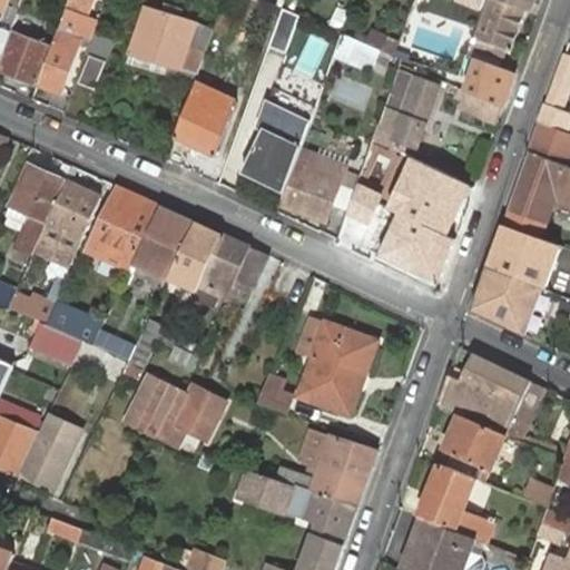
[(0,0),(0,61),(1,61),(13,31),(9,29),(7,36),(0,31),(0,30),(10,0),(0,0)]
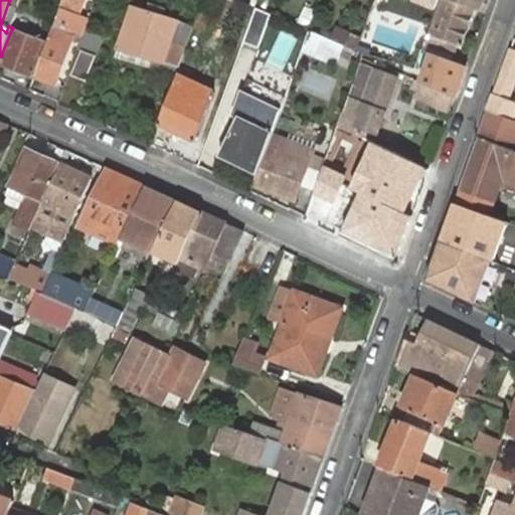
[(64,0),(62,8),(77,14),(82,0),(64,0)]
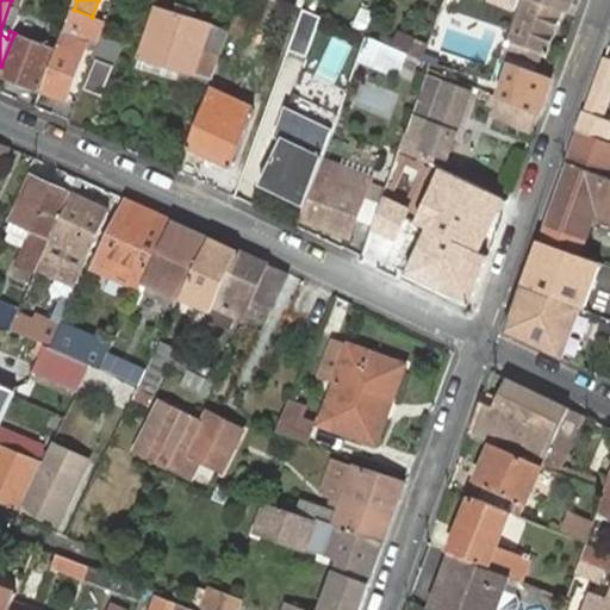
[(582,0),(548,0),(546,6),(542,4),(534,26),(515,19),(503,51),(537,64),(542,54),(547,57),(564,12),(577,17),(582,0)]
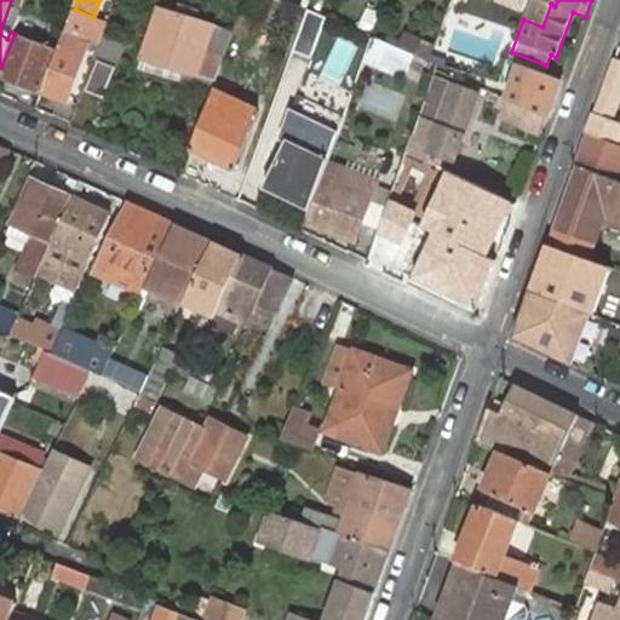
[(530,0),(523,19),(543,27),(551,4),(555,6),(557,0),(530,0)]
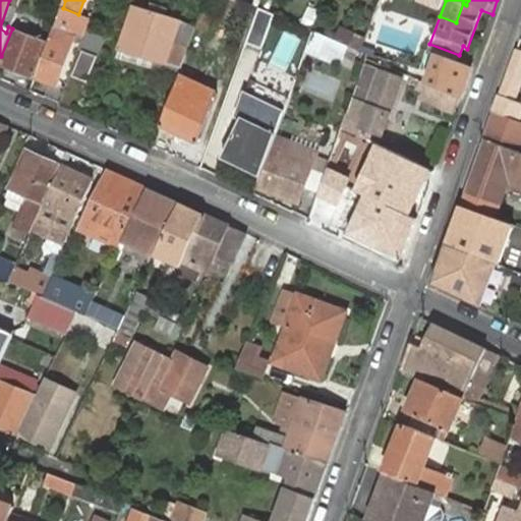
[(275,13),(258,6),(247,39),(263,45),(275,13)]
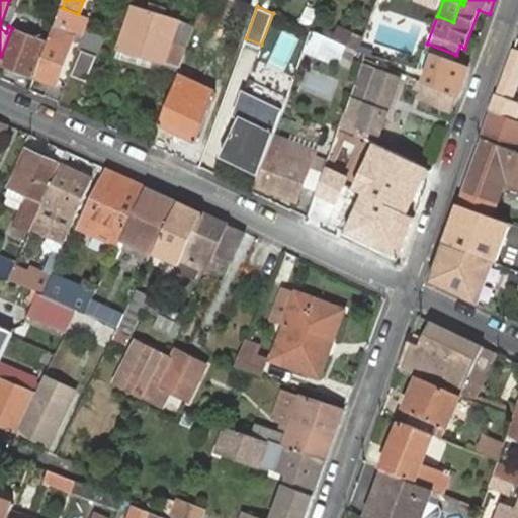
[(185,46),(188,47),(196,24),(188,22),(180,45),(172,40),(177,26),(182,28),(183,23),(134,7),(120,48),(179,66),(185,46)]
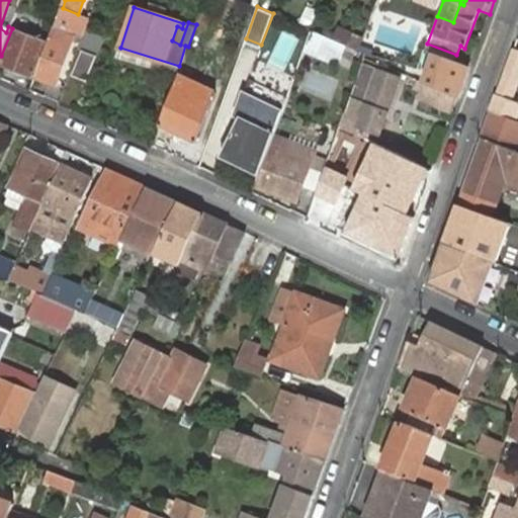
[(56,26),(75,33),(78,14),(63,8),(56,26)]
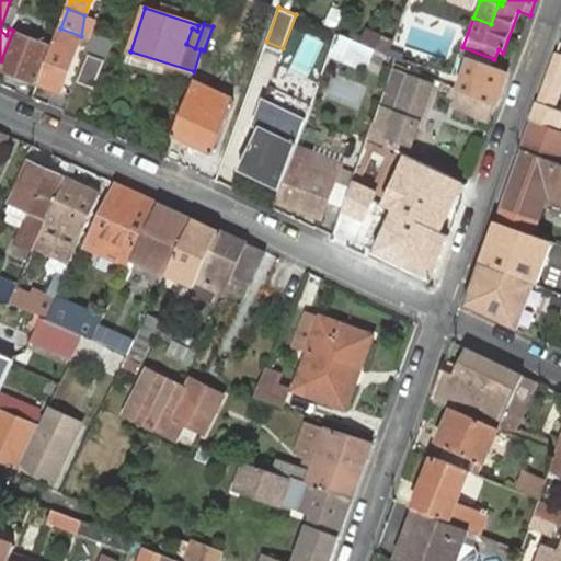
[(229,13),(218,9),(213,26),(224,29),(229,13)]
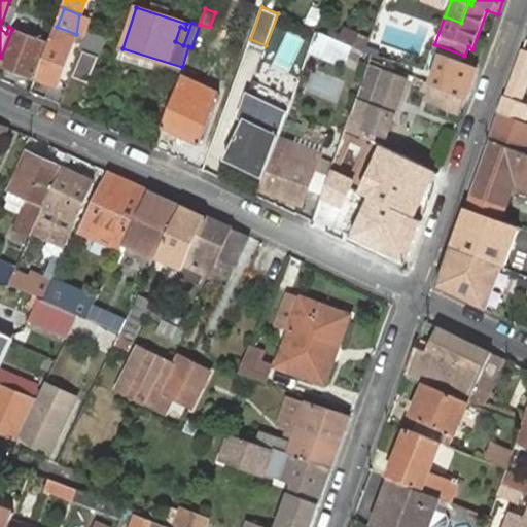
[(342,23),(338,35),(361,44),(365,32),(342,23)]
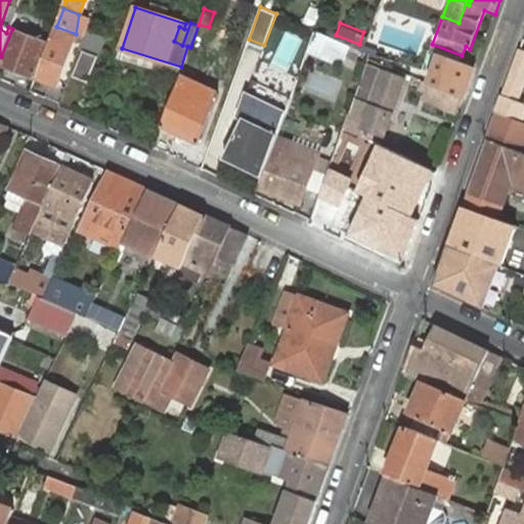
[(50,43),(37,78),(57,86),(76,34),(56,27),(50,43)]
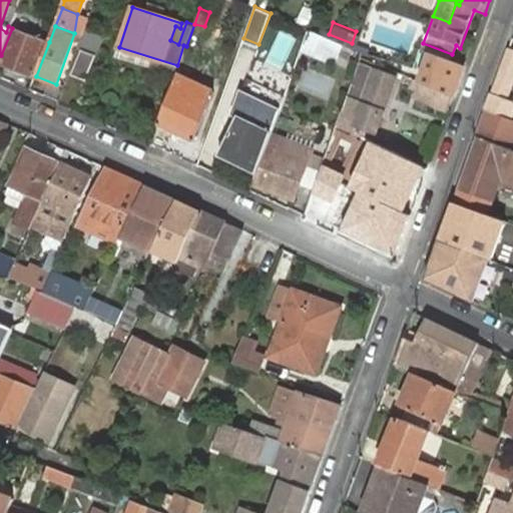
[(0,58),(0,61),(36,76),(49,42),(12,28),(1,55),(0,58)]
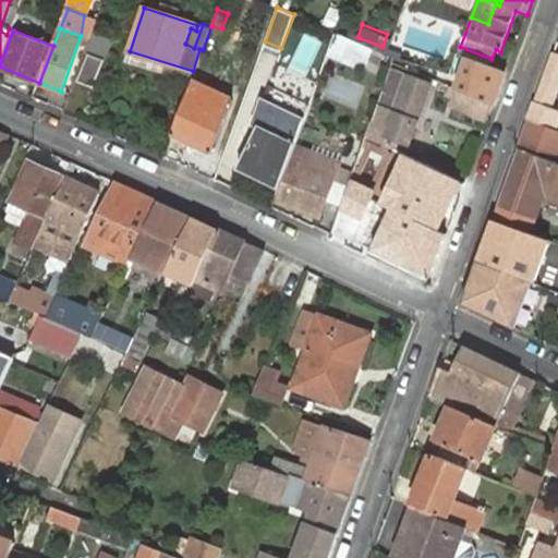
[(114,43),(94,32),(86,52),(92,55),(81,81),(95,86),(114,43)]
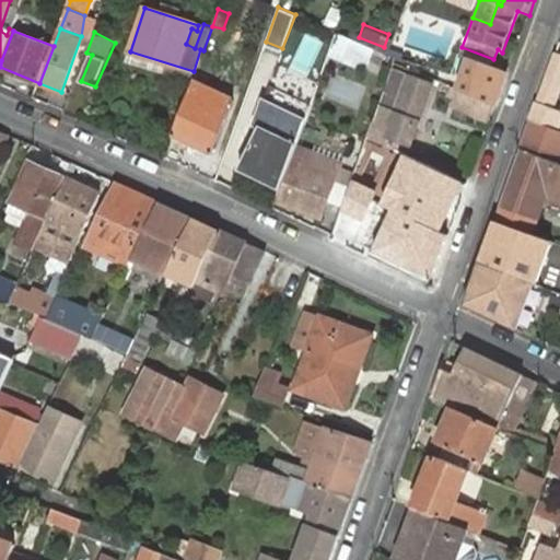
[(306,73),(322,41),(306,34),(291,66),(306,73)]
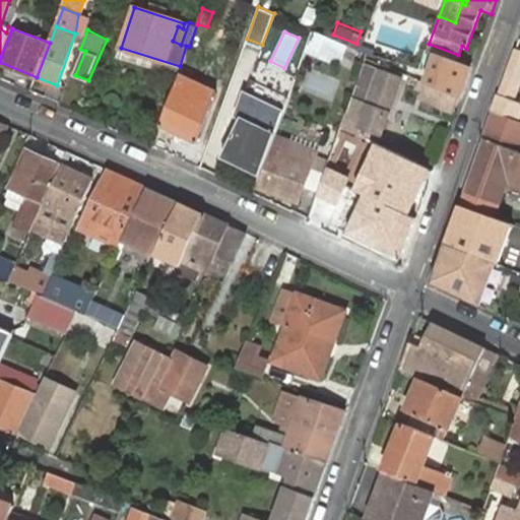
[(333,41),(328,55),(353,65),(358,51),(333,41)]
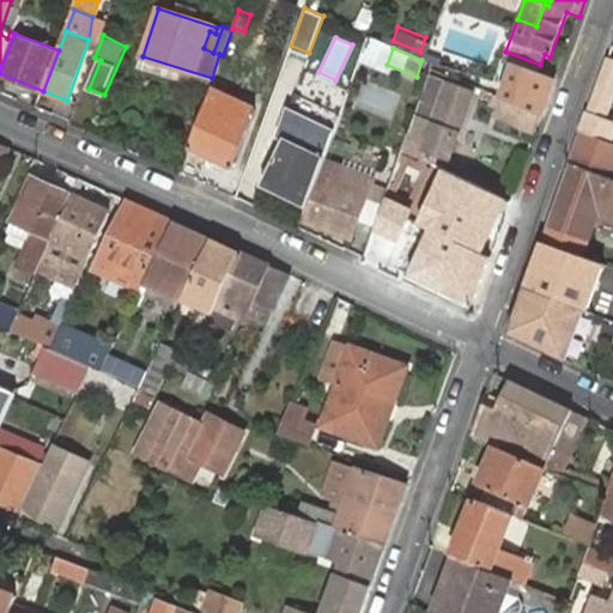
[(207,87),(212,78),(143,56),(140,66),(207,87)]
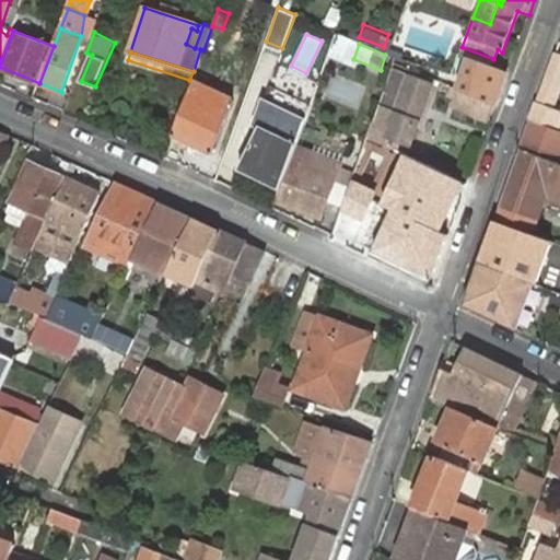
[(559,56),(556,55),(532,121),(558,131),(559,125),(559,111),(553,109),(559,92),(559,56)]
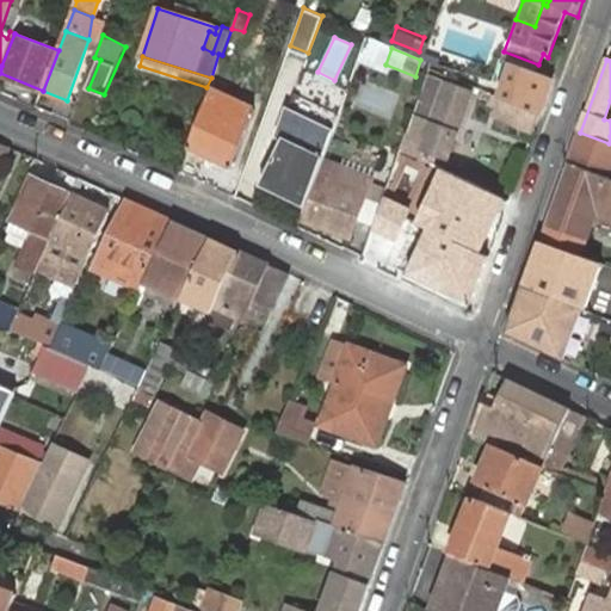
[(554,79),(501,61),(499,66),(514,71),(511,78),(508,76),(501,97),(503,97),(541,116),(554,79)]
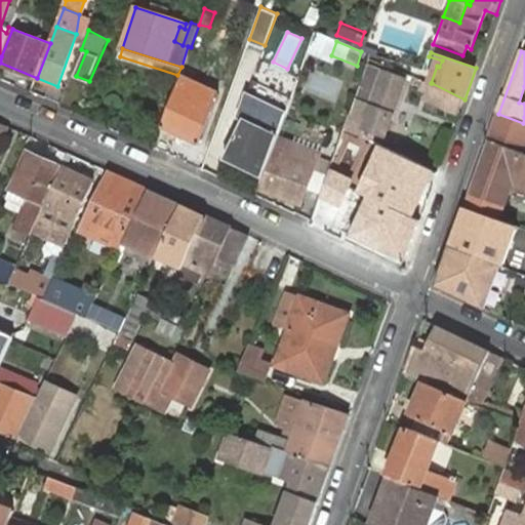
[(442,61),(429,56),(425,69),(421,78),(431,83),(437,66),(439,67),(442,61)]
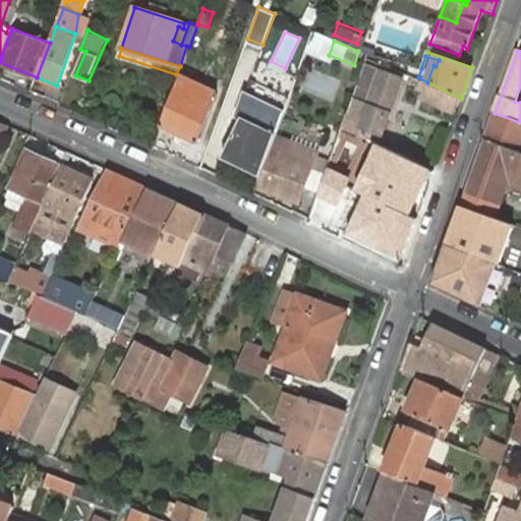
[(347,115),(344,114),(342,121),(353,125),(355,120),(361,122),(360,126),(383,134),(403,76),(365,63),(347,115)]
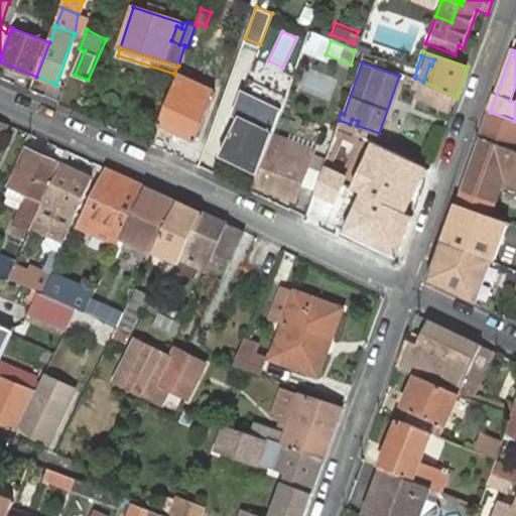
[(176,76),(158,125),(198,143),(216,93),(176,76)]
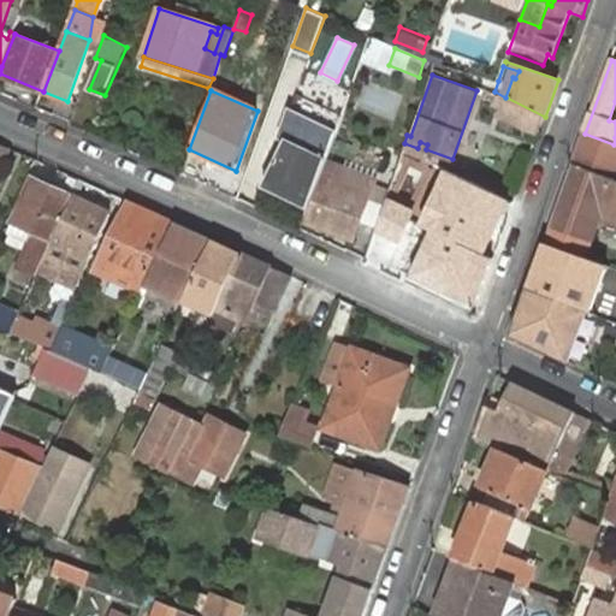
[(538,135),(545,117),(507,98),(502,114),(538,135)]
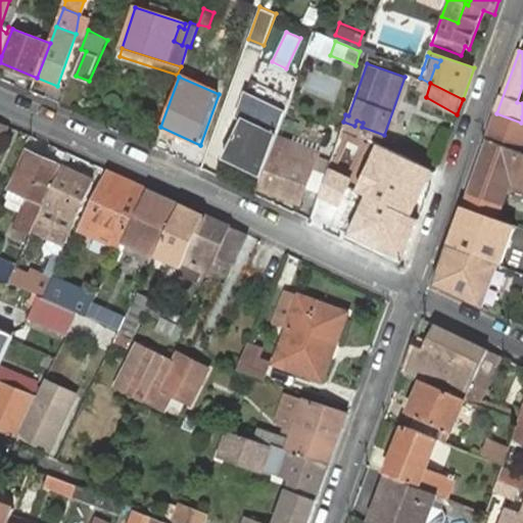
[(522,123),(521,123),(496,113),(487,139),(521,152),(522,146),(522,123)]
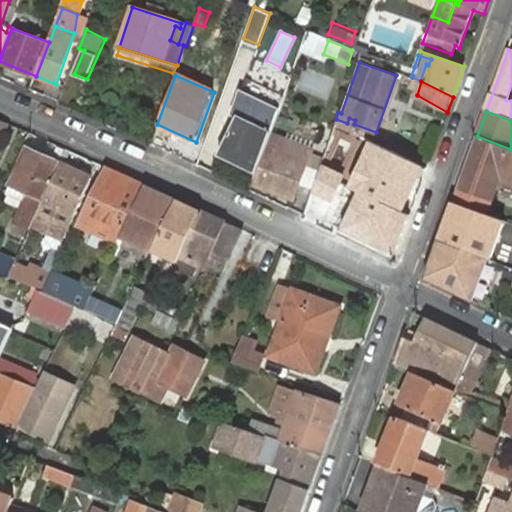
[(268,138),(270,132),(237,115),(234,121),(268,138)]
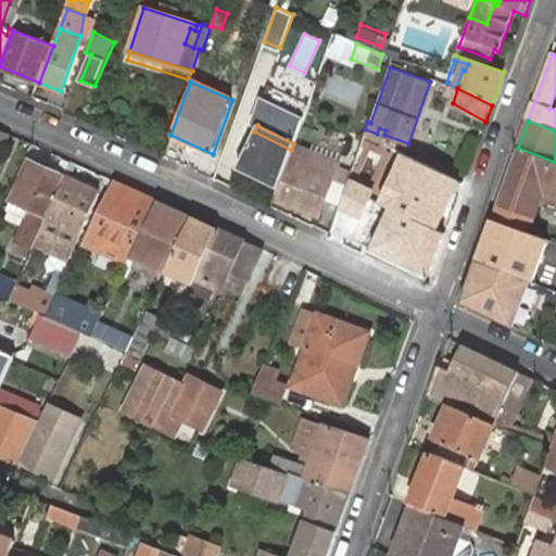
[(0,156),(11,135),(0,129),(0,156)]
